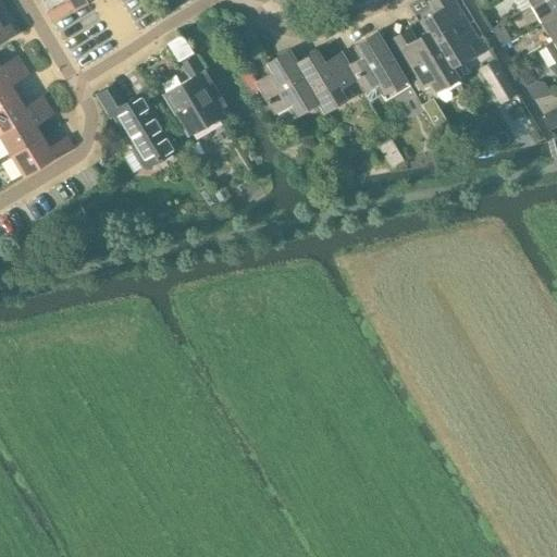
[(62,0),(63,1),(45,12),(50,23),(87,0),(62,0)]
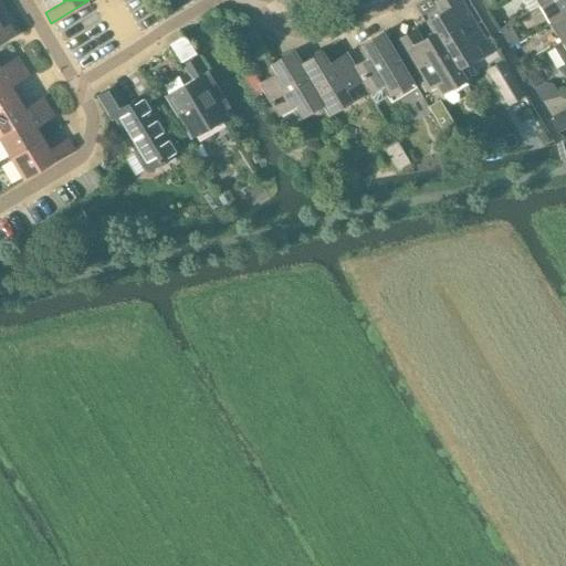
[(429,21),(436,33),(457,67),(479,54),(473,44),(483,39),(460,0),(437,0),(436,1),(442,13),(429,21)]
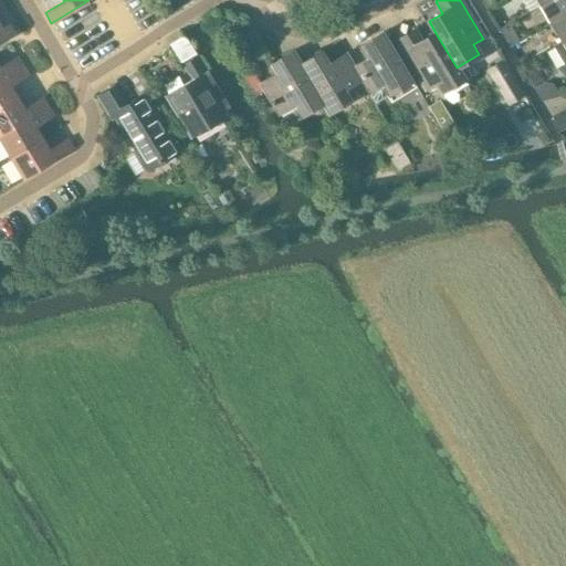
[(565,0),(546,0),(537,6),(548,23),(565,12),(565,0)]
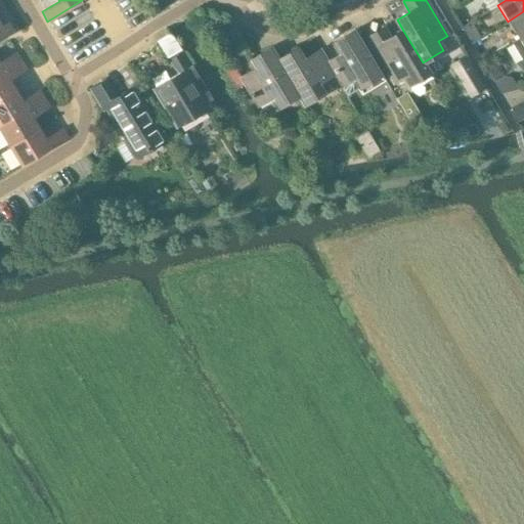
[(523,11),(508,22),(518,39),(523,35),(523,11)]
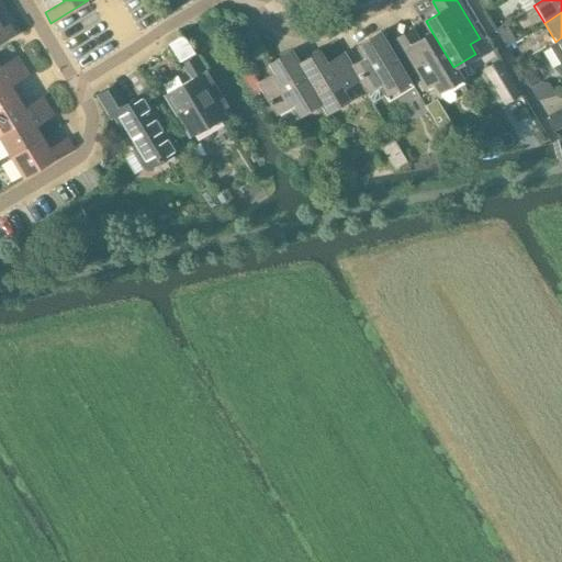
[(0,26),(0,41),(13,33),(7,23),(0,27),(0,26)]
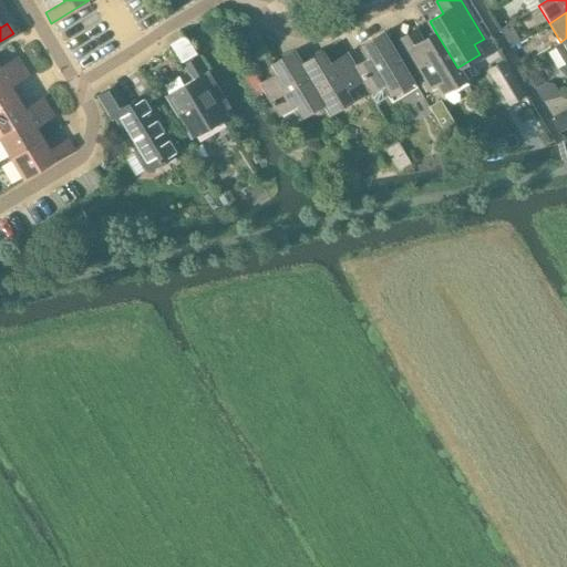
[(457,68),(436,33),(422,42),(414,30),(395,41),(424,90),(434,83),(441,93),(464,80),(457,68)]
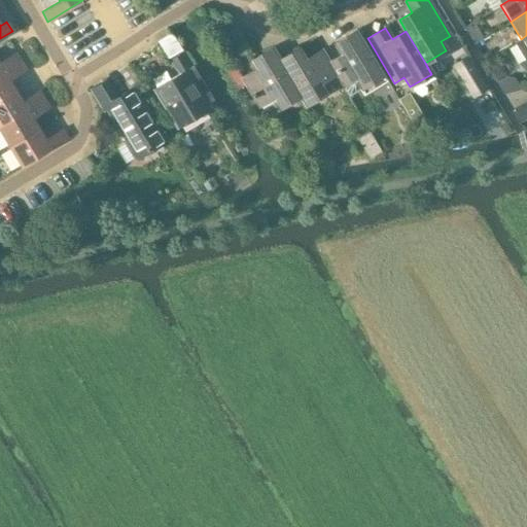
[(328,62),(327,62),(336,75),(335,75),(342,88),(348,97),(362,88),(384,75),(363,41),(360,35),(359,35),(356,30),(343,38),(337,42),(343,53),(328,62)]
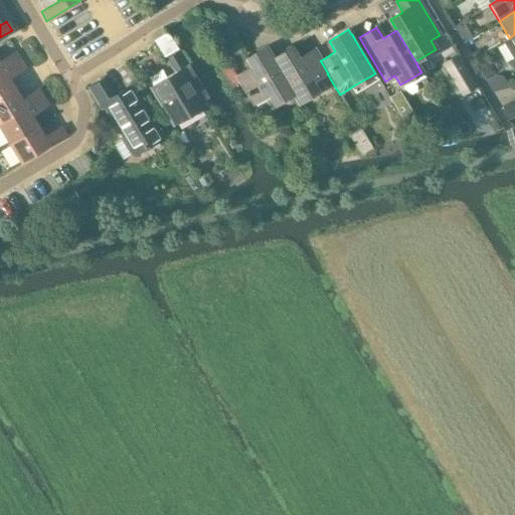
[(514,34),(509,38),(503,42),(513,59),(514,57),(514,34)]
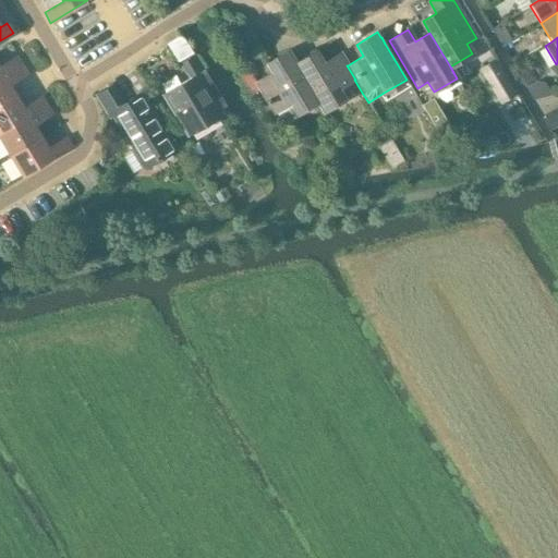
[(294,64),(295,63),(288,50),(268,62),(266,62),(273,72),(255,82),(266,99),(265,100),(268,106),(269,105),(274,112),(290,102),(295,111),(315,99),(294,64)]
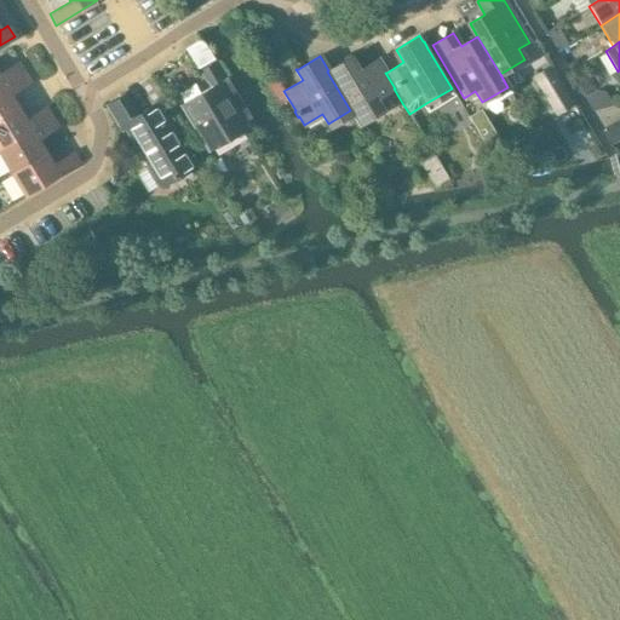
[(351,57),(328,70),(327,72),(350,110),(359,125),(383,110),(377,99),(394,89),(395,89),(385,73),(386,73),(378,58),(359,70),(351,57)]
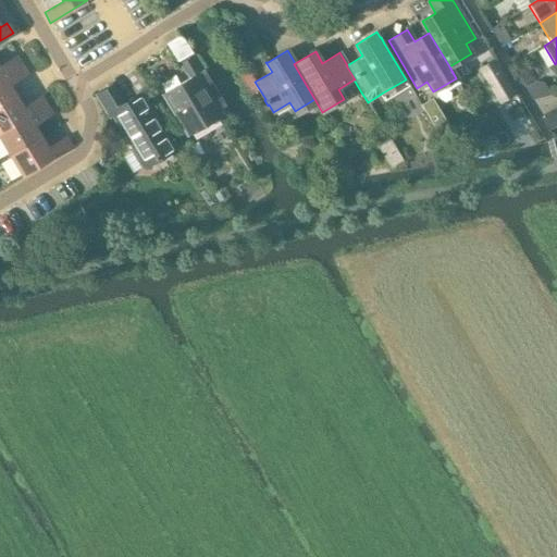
[(0,75),(21,63),(15,53),(0,62),(0,75)]
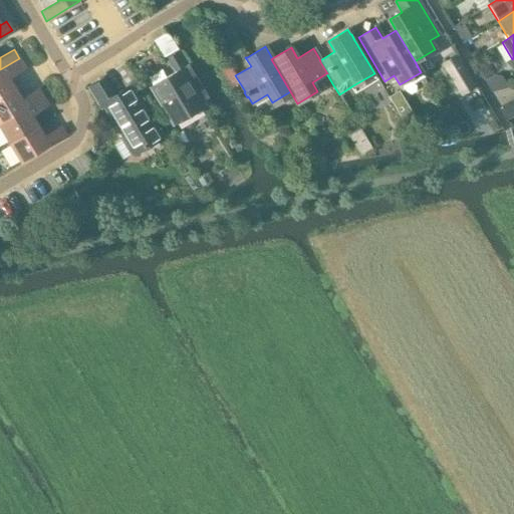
[(174,72),(153,85),(173,118),(203,100),(208,97),(188,65),(185,67),(175,51),(165,57),(174,72)]
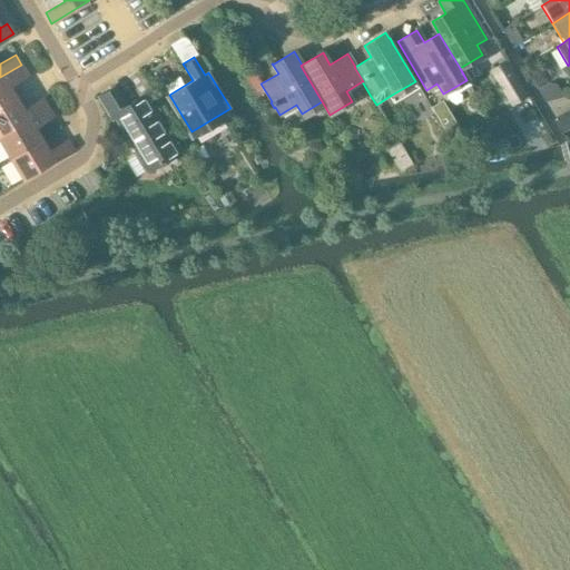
[(507,59),(491,68),(512,104),(528,94),(507,59)]
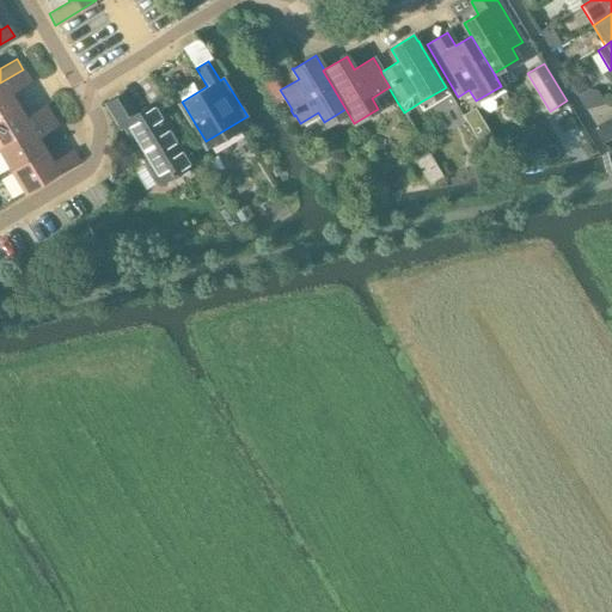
[(0,83),(0,115),(17,105),(10,92),(29,80),(23,69),(0,83)]
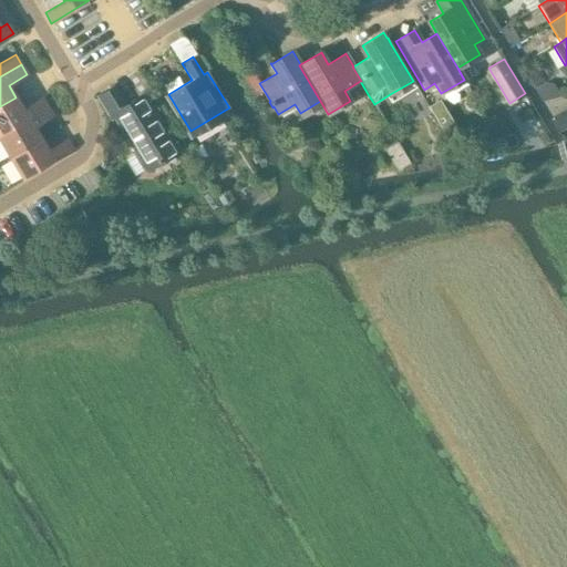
[(177,152),(165,132),(143,96),(125,106),(114,88),(99,96),(112,120),(116,117),(135,150),(148,171),(177,152)]
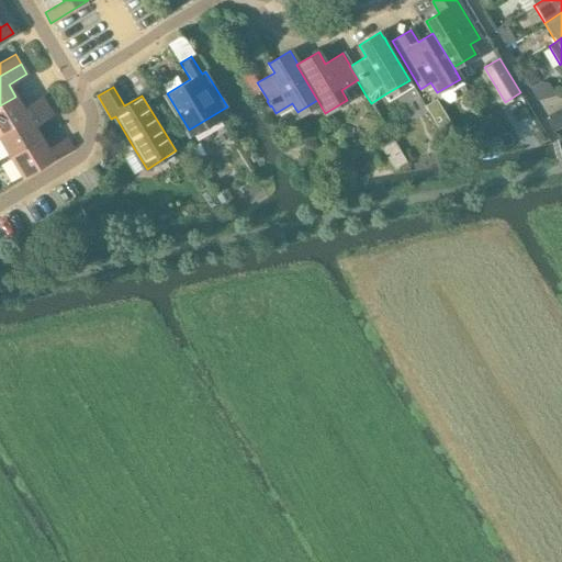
[(0,105),(0,134),(47,107),(41,96),(22,107),(15,97),(0,105)]
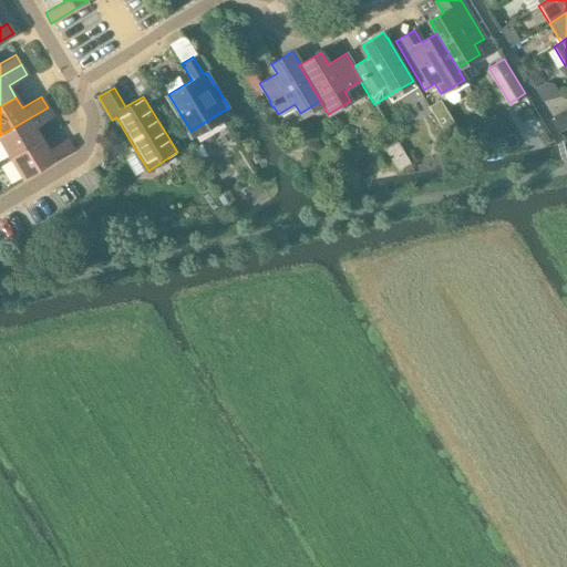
[(444,106),(431,113),(440,127),(449,143),(461,135),(452,121),(444,106)]
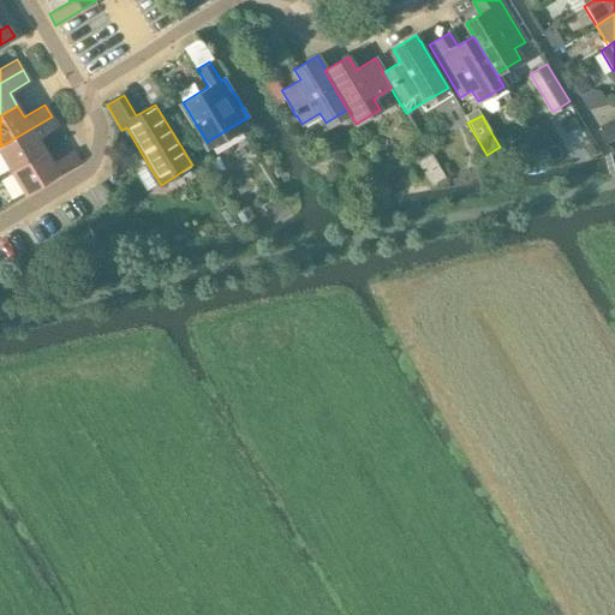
[(0,147),(0,155),(10,172),(45,151),(36,138),(57,125),(52,117),(0,147)]
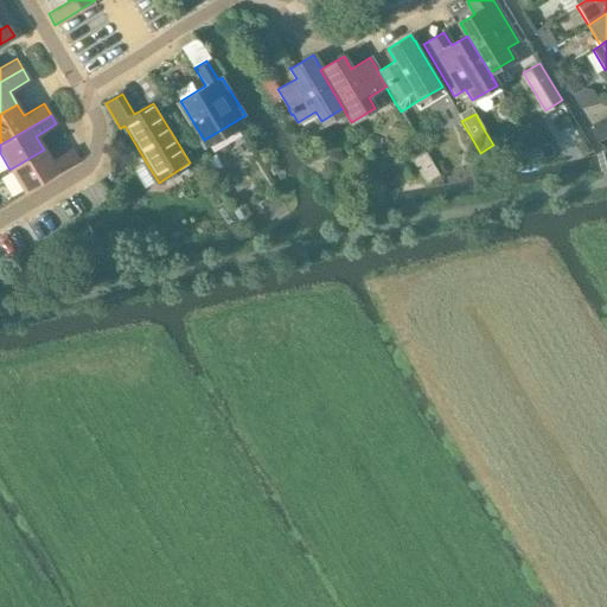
[(44,149),(10,170),(24,192),(78,160),(71,148),(50,160),(44,149)]
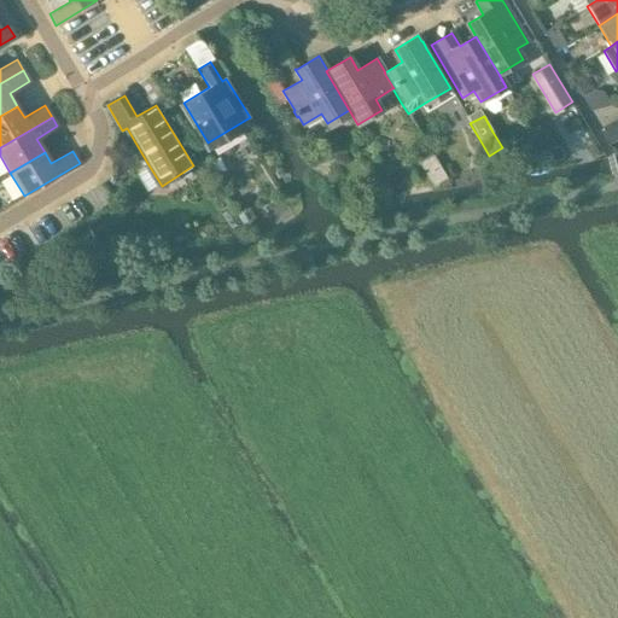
[(441,170),(429,178),(432,185),(445,178),(441,170)]
